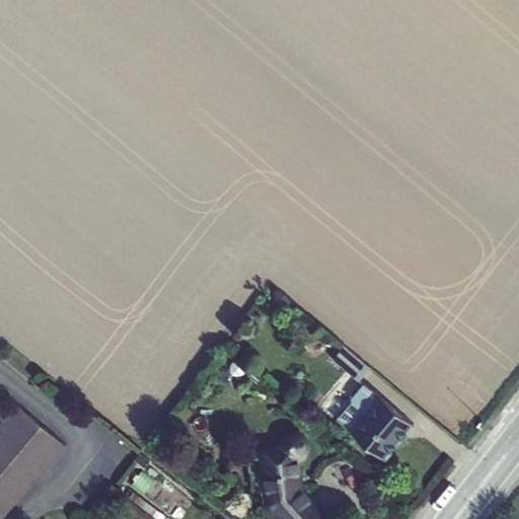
[(345,345),(334,359),(359,380),(371,366),(345,345)]
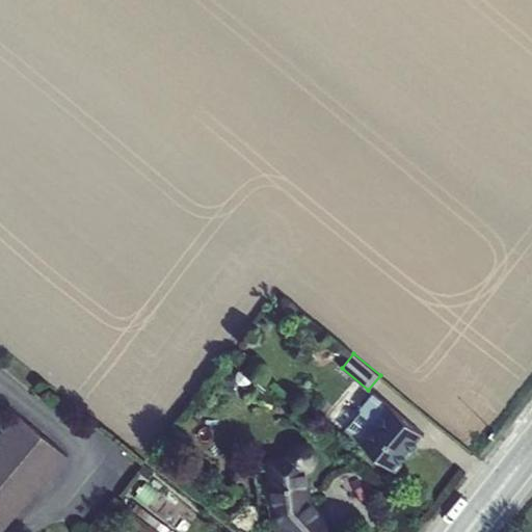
[(346,429),(361,442),(392,407),(373,393),(362,408),(363,409),(362,413),(367,420),(360,430),(349,425),(346,429)]
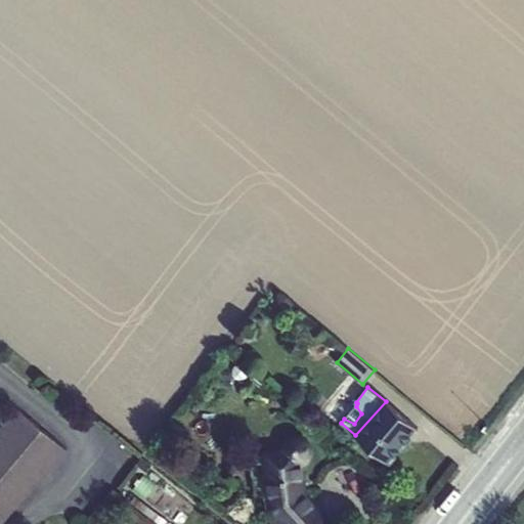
[(419,429),(386,400),(386,401),(355,435),(391,463),(419,429)]
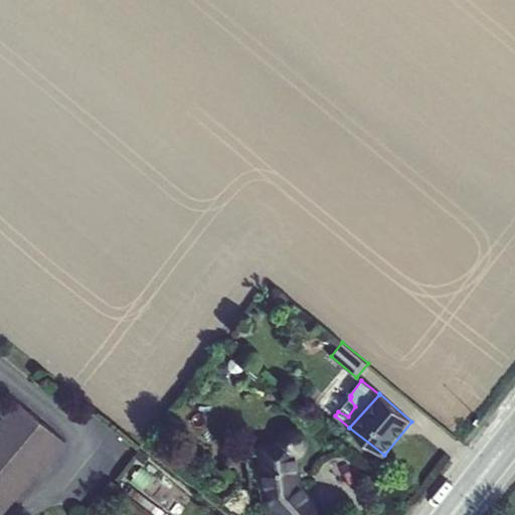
[(0,514),(65,442),(17,399),(0,419),(0,514)]
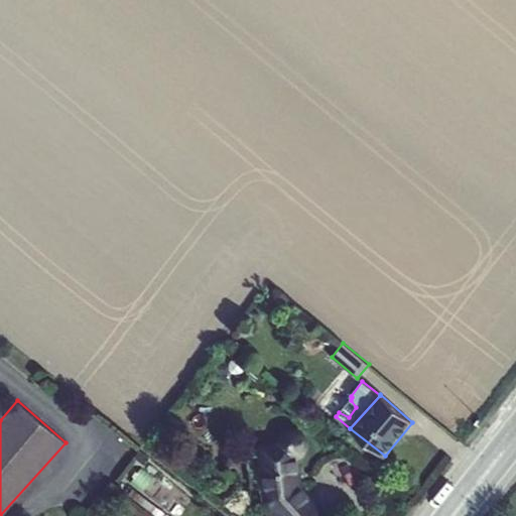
[(276,443),(259,447),(265,503),(277,515),(318,515),(325,511),(304,487),(299,458),(301,457),(306,453),(307,448),(306,439),(302,433),(296,429),(290,428),(284,429),(279,433),(277,435),(276,438),(276,443)]
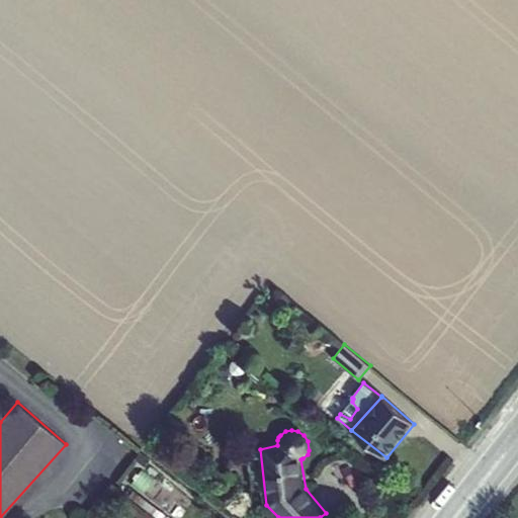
[(141,451),(136,459),(146,466),(151,458),(141,451)]
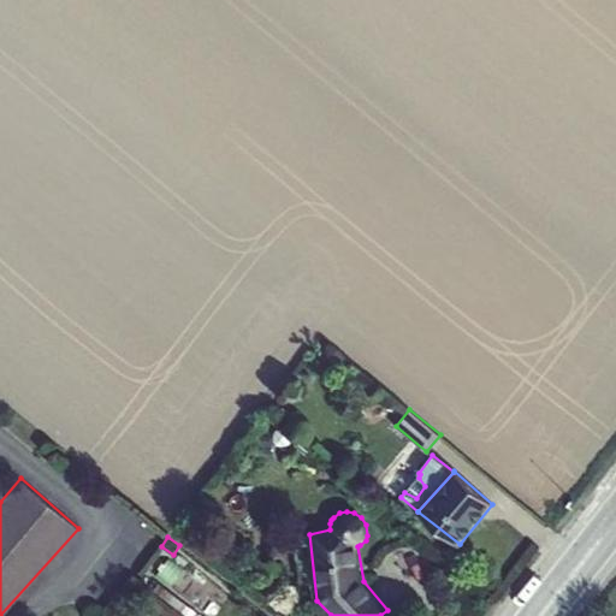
[(154,593),(175,609),(182,600),(160,584),(154,593)]
